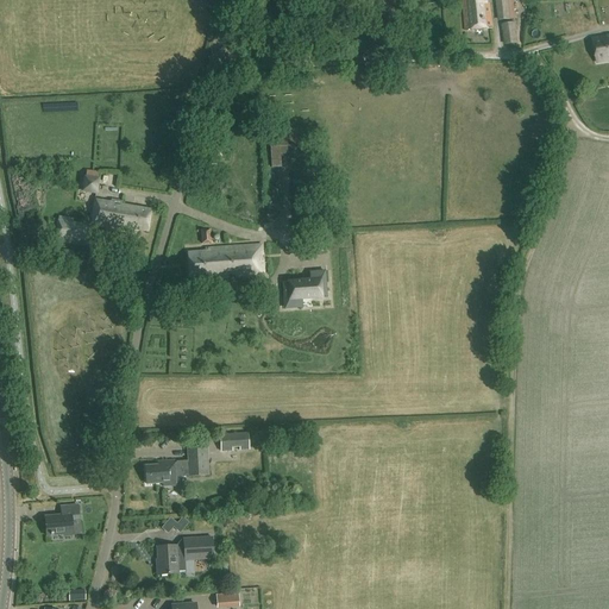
[(487,4),(485,0),(462,0),(465,30),(493,27),(490,4),(487,4)]
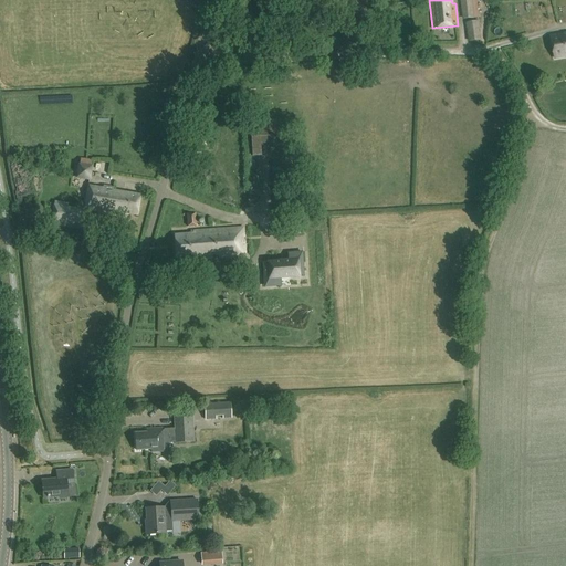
[(480,18),(479,11),(478,0),(463,0),(461,0),(462,20),(480,18)]
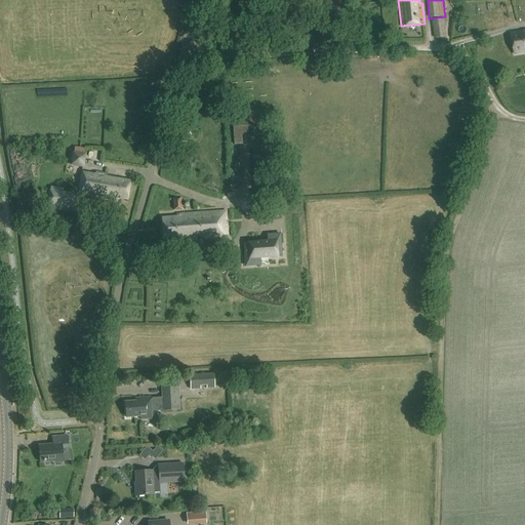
[(445,19),(441,19),(433,21),(435,39),(447,37),(445,19)]
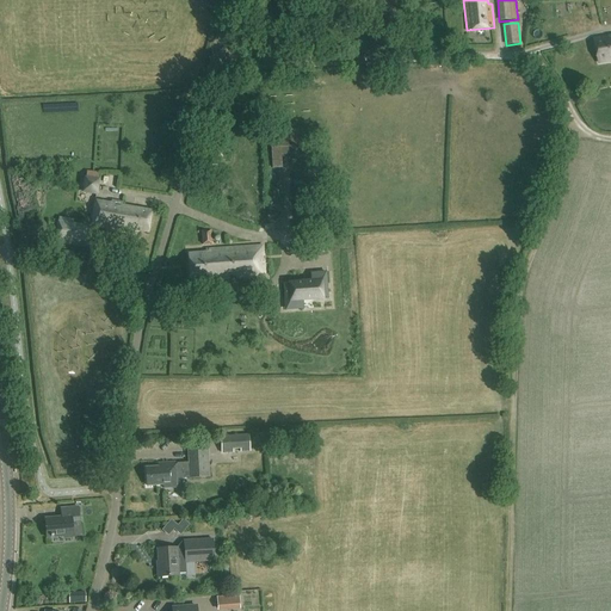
[(610,36),(596,39),(600,63),(610,60),(610,36)]
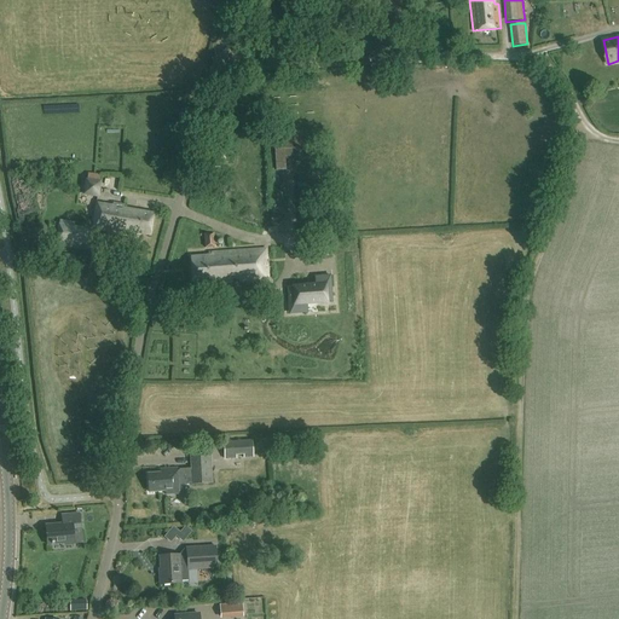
[(80,194),(84,194),(82,196),(99,198),(102,181),(99,181),(100,175),(87,173),(87,179),(85,179),(85,181),(81,180),(80,194)]
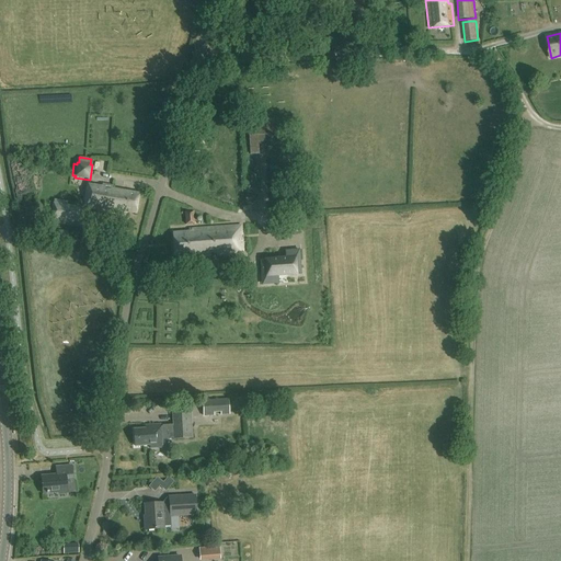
[(137,214),(140,193),(114,190),(114,186),(103,184),(103,187),(88,185),(84,205),(93,207),(93,209),(125,214),(125,212),(137,214)]
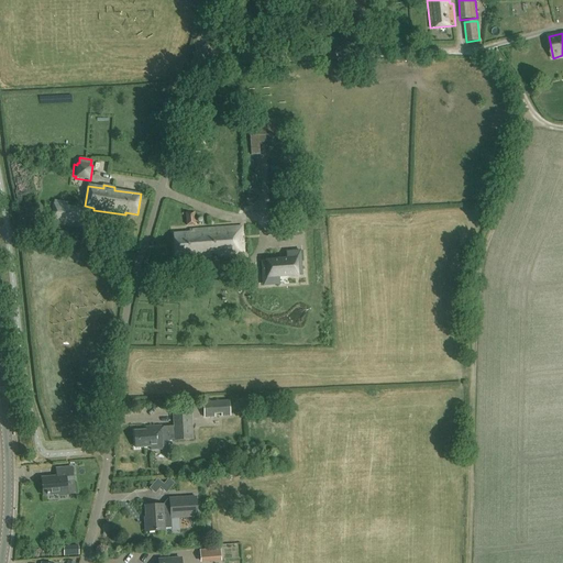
[(53,203),(51,219),(79,223),(81,208),(53,203)]
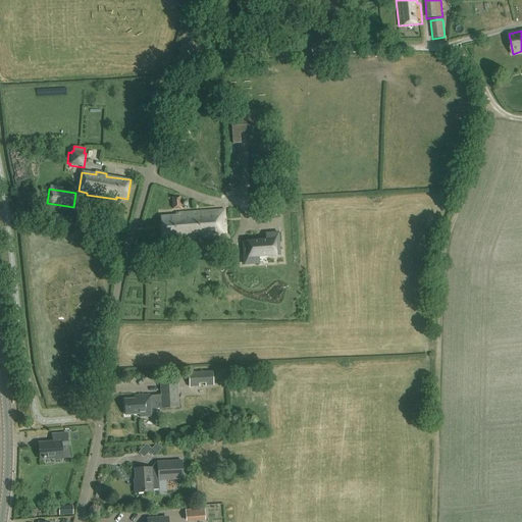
[(173,209),(181,208),(180,197),(172,197),(173,209)]
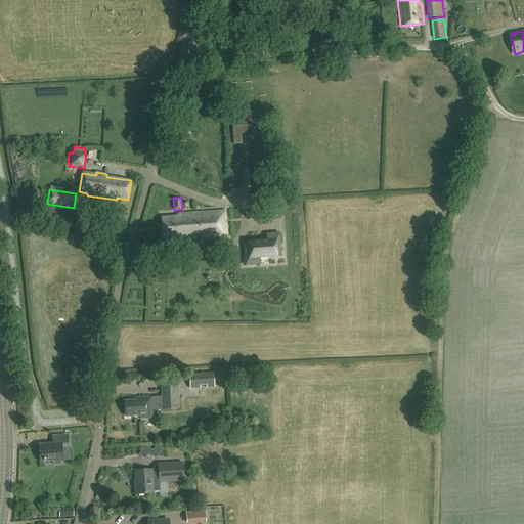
[(162,217),(164,242),(197,239),(197,236),(203,236),(203,238),(227,236),(225,211),(178,214),(178,216),(162,217)]
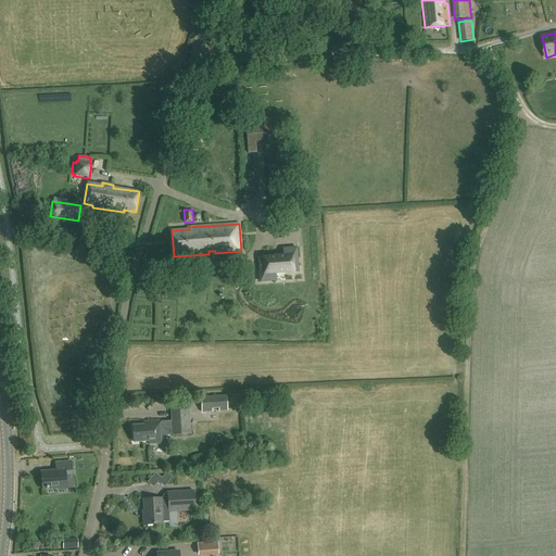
[(265,226),(266,242),(276,241),(275,225),(265,226)]
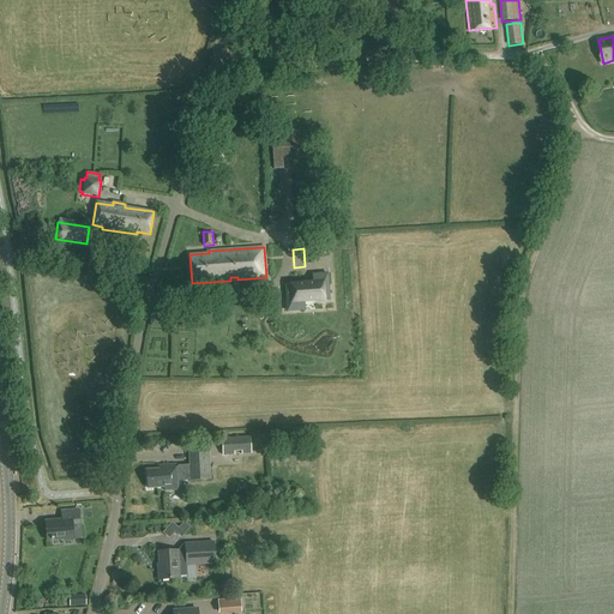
[(314,283),(286,284),(287,302),(330,300),(329,286),(314,287),(314,283)]
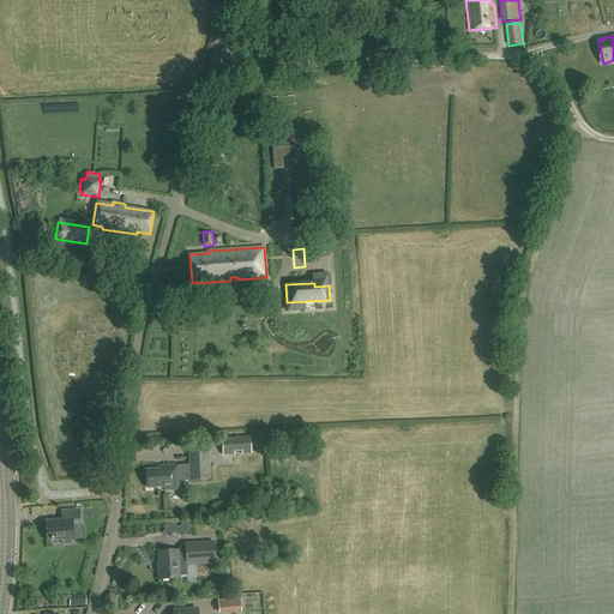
[(250,312),(236,314),(239,331),(252,329),(250,312)]
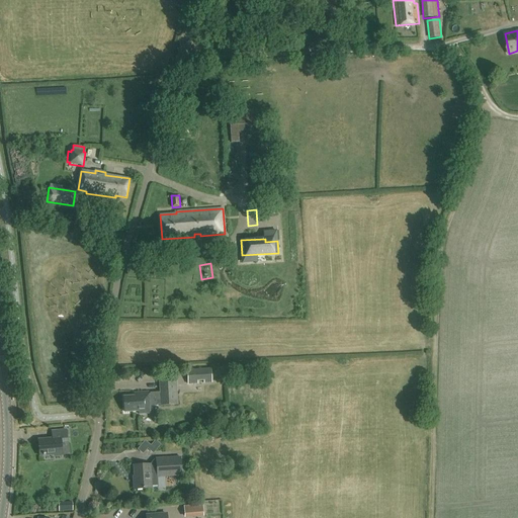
[(203,383),(212,382),(211,368),(187,369),(188,384),(198,383),(198,381),(203,380),(203,383)]
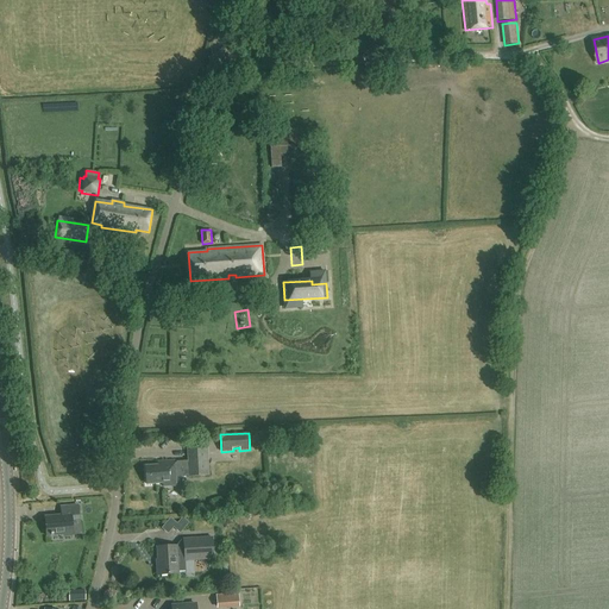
[(158,465),(145,466),(148,485),(163,484),(163,488),(176,487),(176,477),(189,476),(189,477),(208,476),(207,449),(188,450),(188,463),(175,464),(175,460),(158,462),(158,465)]
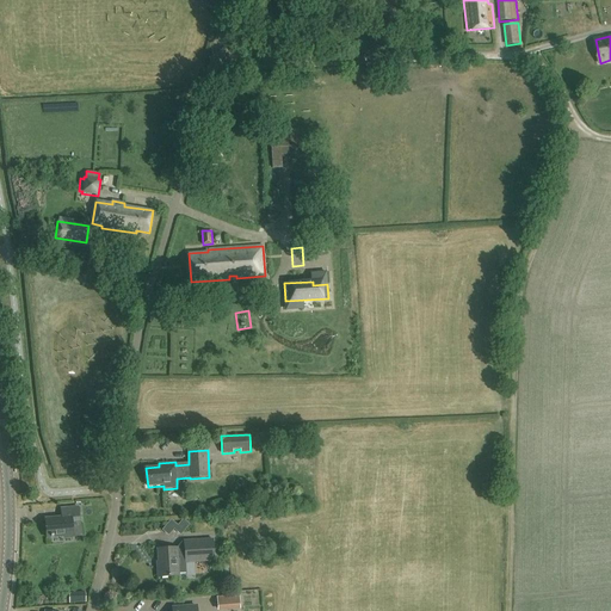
[(239,512),(238,503),(223,504),(224,513),(239,512)]
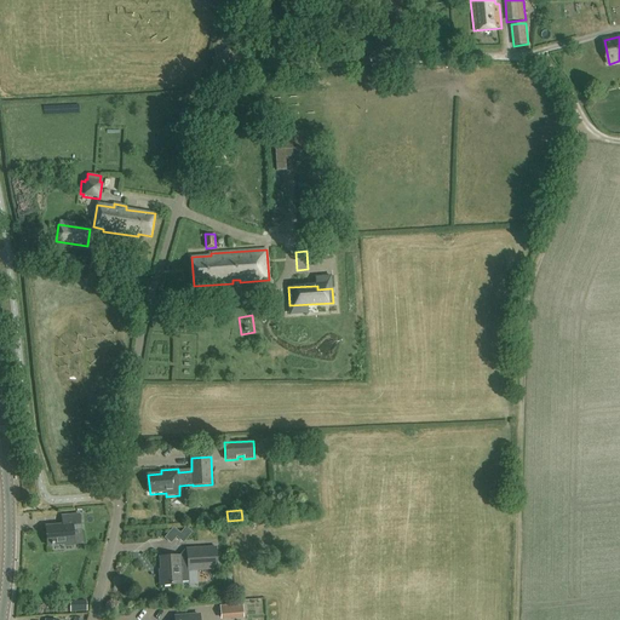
[(47,545),(64,544),(64,546),(75,545),(73,530),(81,529),(80,515),(62,516),(63,524),(46,527),(47,545)]
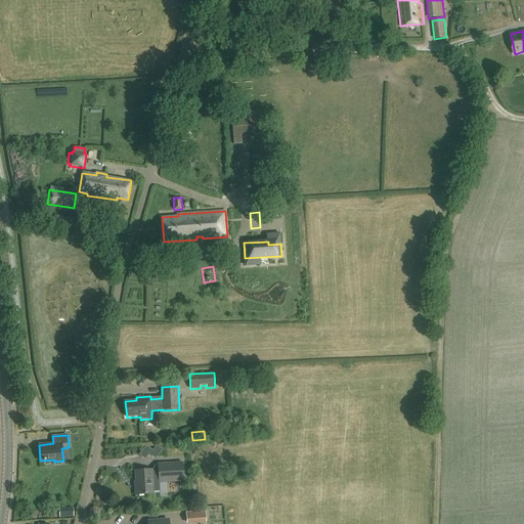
[(154,492),(160,491),(159,482),(183,480),(182,463),(158,465),(159,471),(153,472),(153,470),(135,471),(136,494),(154,493),(154,492)]
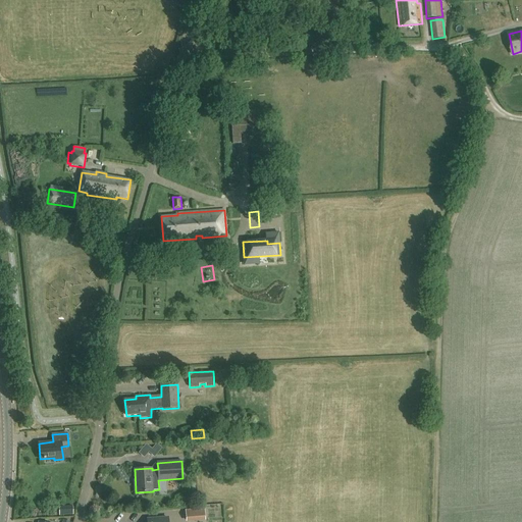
[(186,510),(187,521),(205,520),(204,509),(186,510)]
